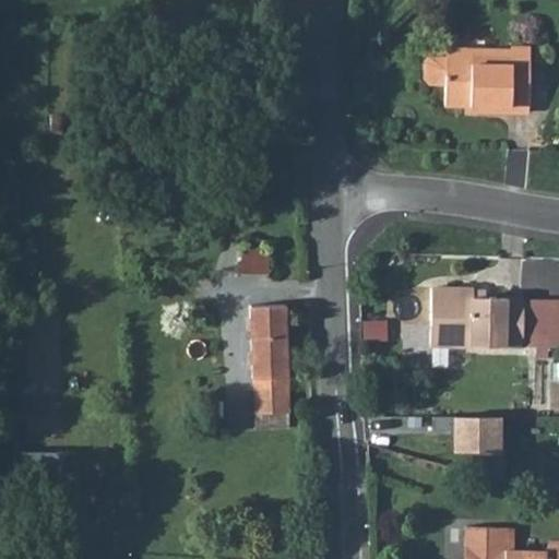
[(512,55),(449,55),(449,57),(432,57),(426,62),(426,80),(431,85),(448,85),(448,106),(512,106),(511,111),(530,113),(531,47),(512,46),(512,55)]
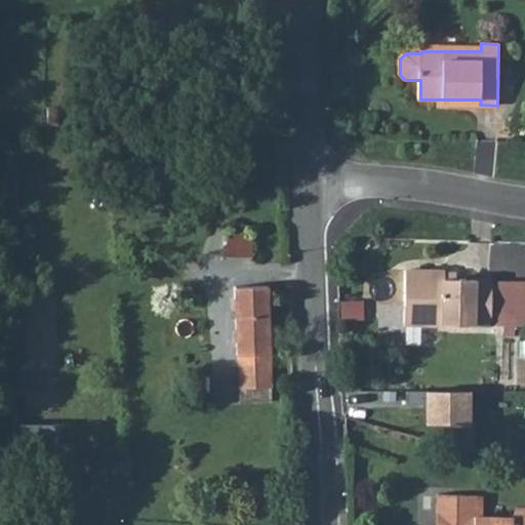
[(227,232),(226,256),(250,256),(251,233),(227,232)]
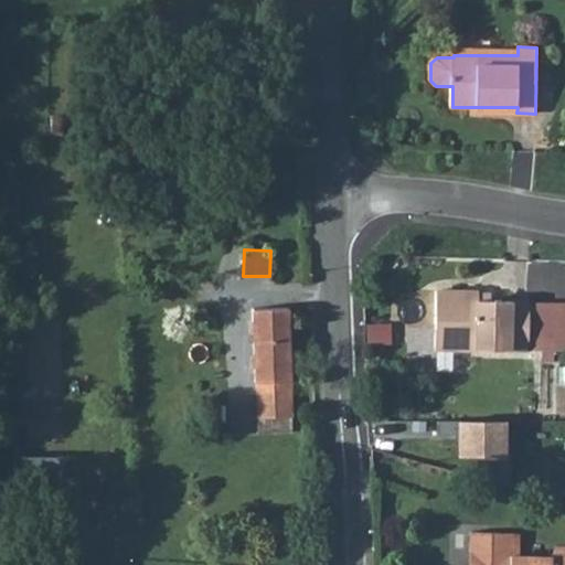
[(439,290),(437,332),(462,332),(461,350),(529,351),(531,300),(480,300),(480,291),(439,290)]
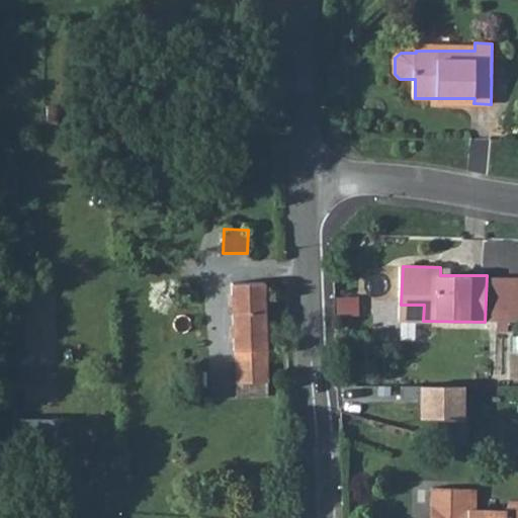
[(517,322),(517,276),(487,275),(485,322),(517,322)]
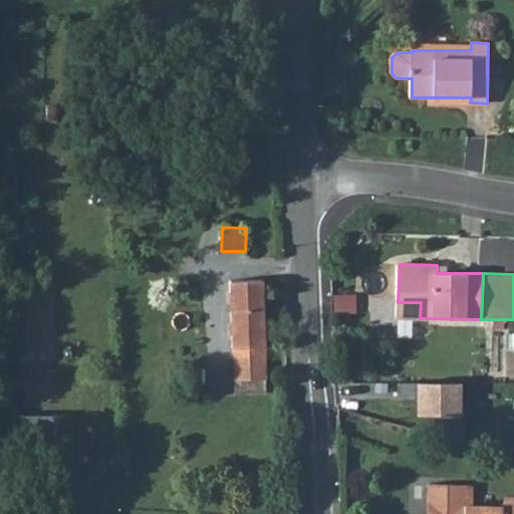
[(265,378),(263,279),(232,280),(234,378),(265,378)]
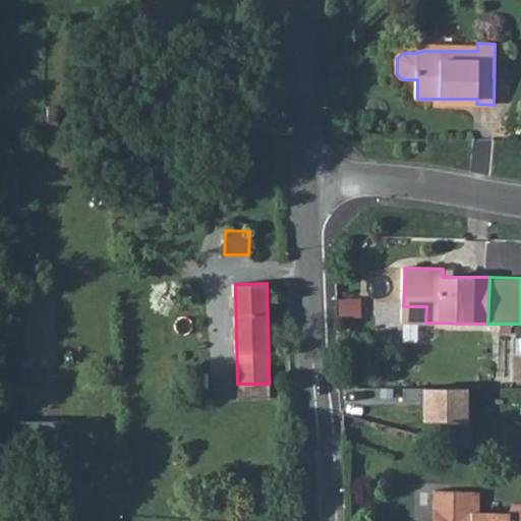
[(403,306),(402,322),(425,323),(426,306),(403,306)]
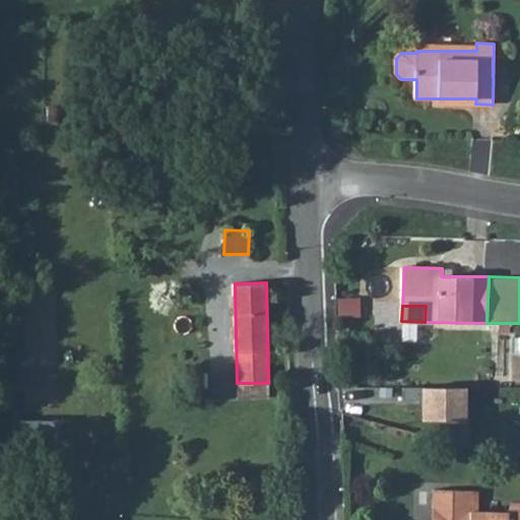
[(425,400),(425,419),(448,420),(448,436),(472,435),(471,418),(467,418),(466,387),(406,388),(406,400),(425,400)]
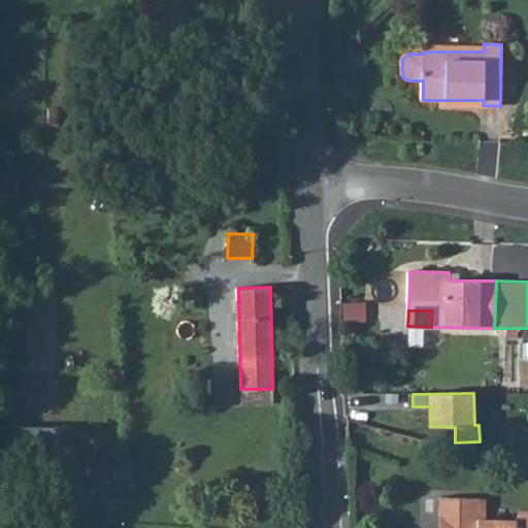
[(437,493),(436,510),(464,512),(463,527),(527,527),(527,514),(509,514),(509,515),(477,514),(477,494),(437,493)]
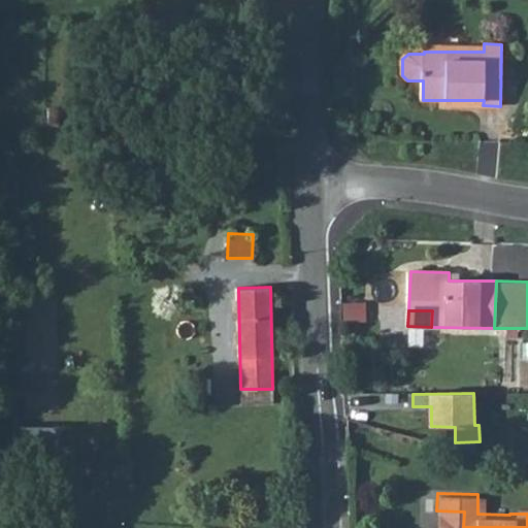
[(436,510),(435,527),(463,527),(464,512),(436,510)]
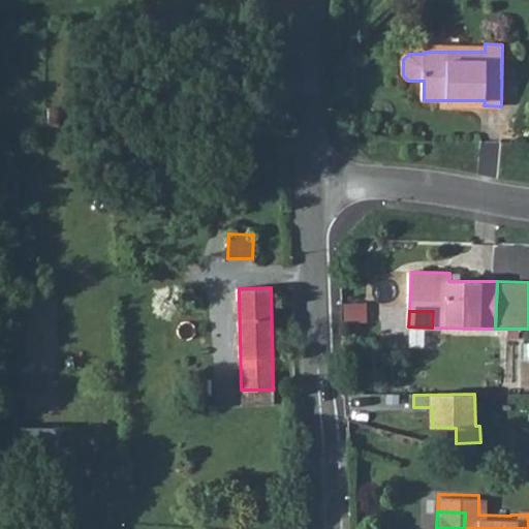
All buildings are outlined.
